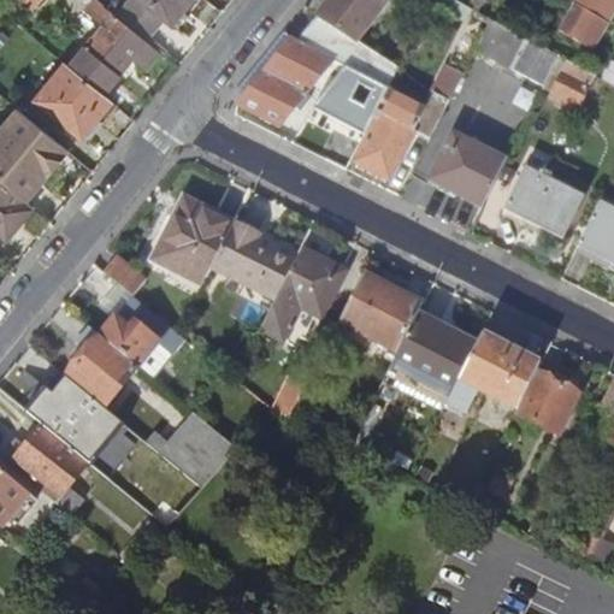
[(117,13),(100,0),(89,0),(83,7),(102,23),(69,64),(102,92),(130,58),(142,68),(159,48),(146,37),(117,13)]
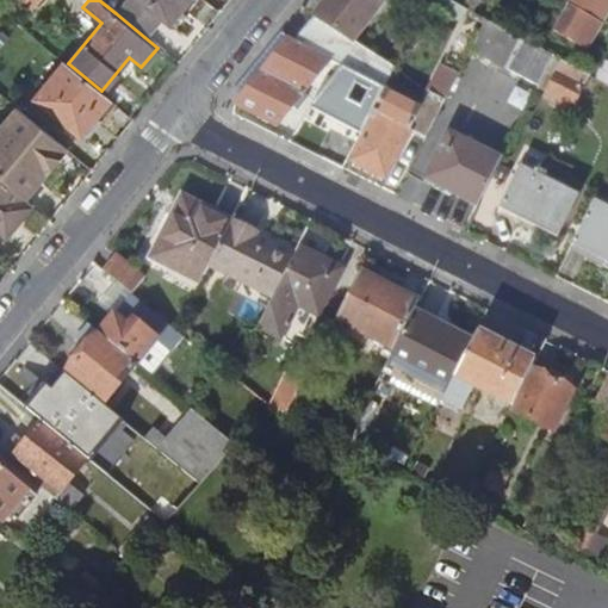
[(125,0),(116,13),(144,37),(162,14),(169,20),(185,0),(125,0)]
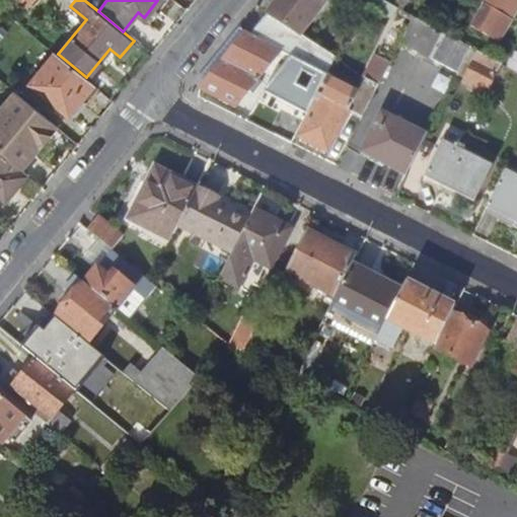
[(274,15),(257,37),(325,72),(333,58),(298,32),(322,0),(276,0),(268,11),(274,15)]
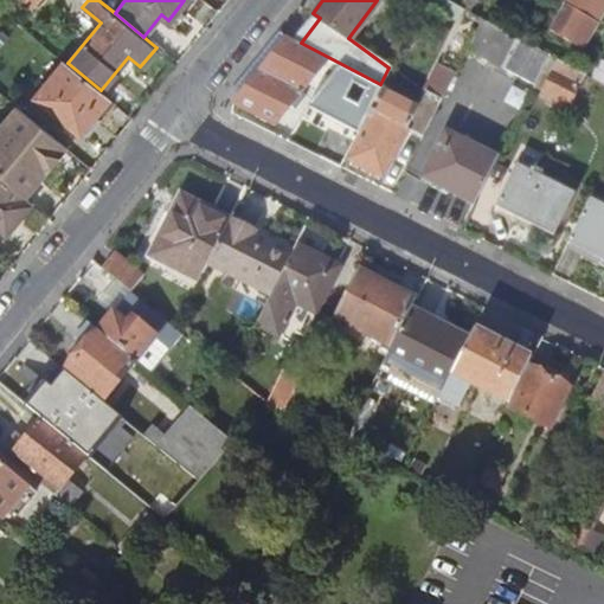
[(564,0),(550,27),(583,47),(603,7),(603,0),(564,0)]
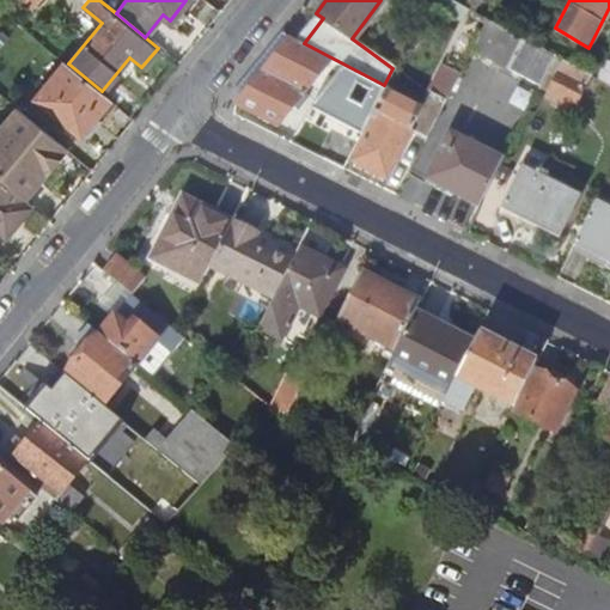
[(323,18),(316,13),(296,40),(304,43),(323,18)]
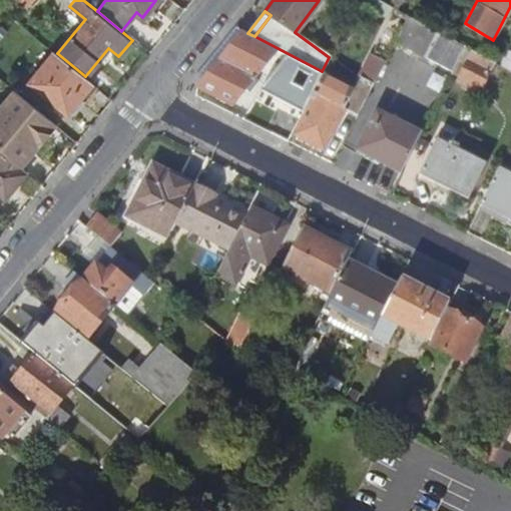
[(465,46),(407,14),(394,40),(452,72),(465,46)]
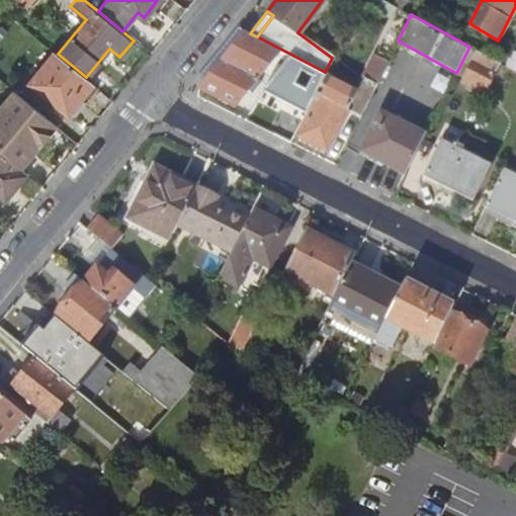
[(325,72),(257,36),(250,33),(243,29),(199,86),(235,104),(252,82),(258,87),(265,90),(266,91),(305,112),(316,90),(325,72)]
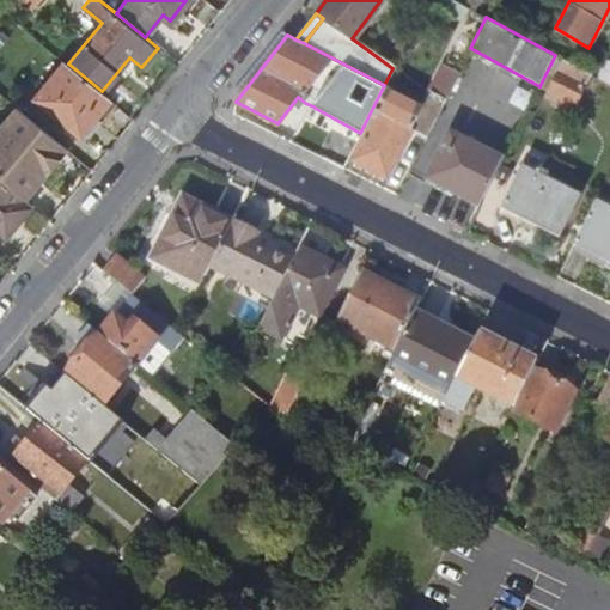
[(555,55),(540,86),(549,91),(565,60),(555,55)]
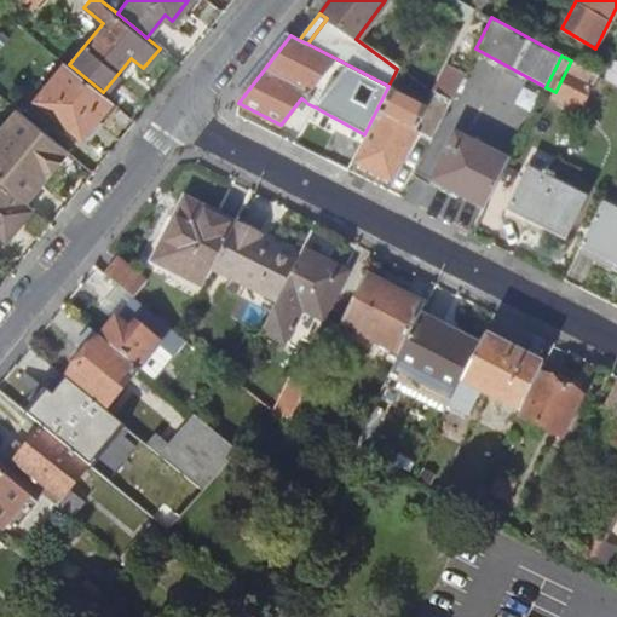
[(69,64),(64,61),(34,97),(80,136),(110,99),(103,92),(69,64)]
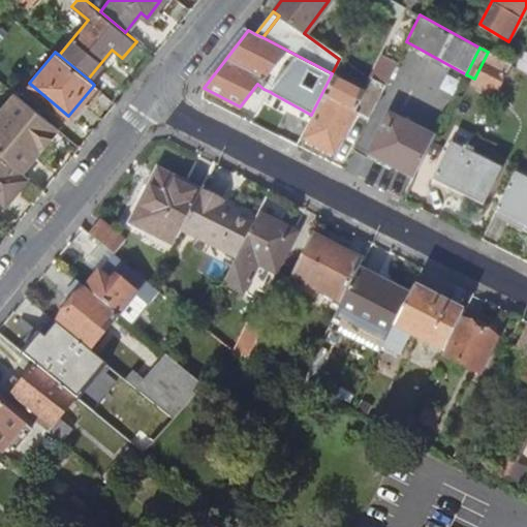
[(488,52),(474,79),(474,80),(494,90),(508,62),(488,52)]
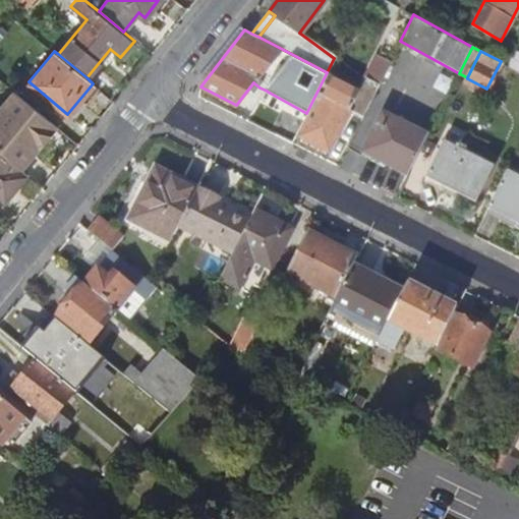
[(349,108),(362,115),(390,61),(377,54),(359,90),(327,72),(318,91),(319,92),(316,96),(319,97),(299,133),(329,149),(349,108)]
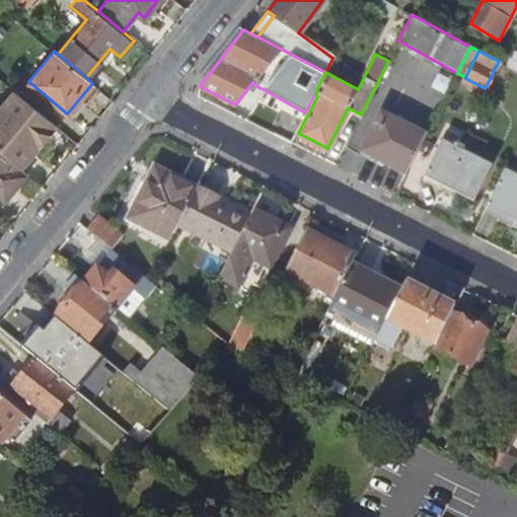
[(252,82),(235,104),(242,108),(259,87),(252,82)]
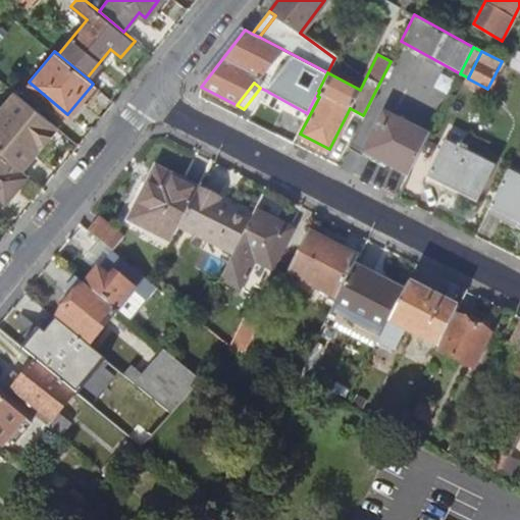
[(0,152),(21,169),(47,138),(44,135),(53,122),(13,90),(0,106),(0,152)]
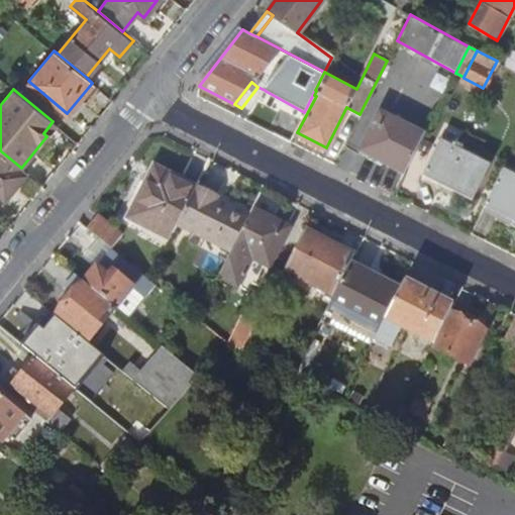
[(304,112),(266,91),(252,114),(278,127),(276,133),(290,140),(304,112)]
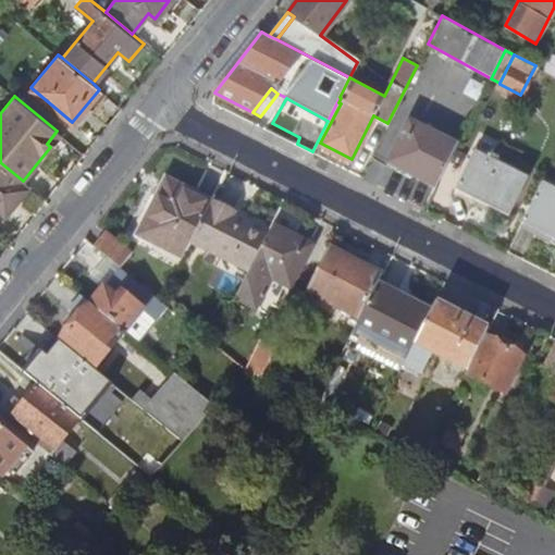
[(394,162),(436,185),(458,143),(409,118),(398,138),(405,140),(394,162)]
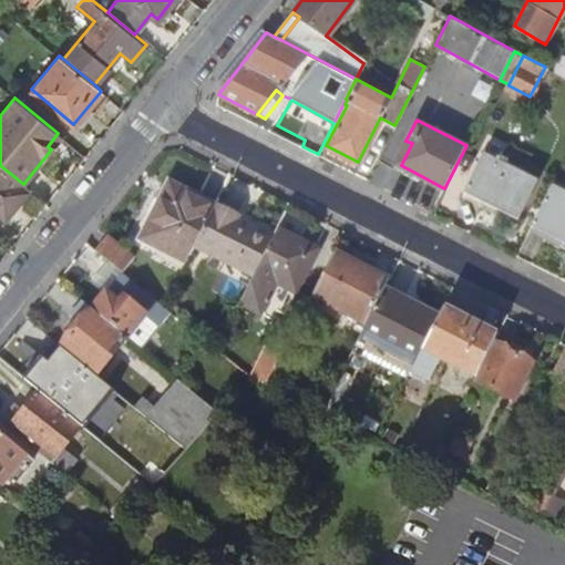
[(48,146),(51,150),(62,137),(58,133),(48,146)]
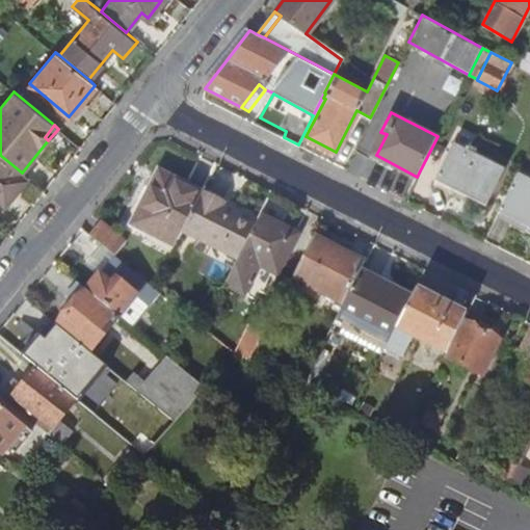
[(502,168),(453,143),(436,177),(485,202),(502,168)]
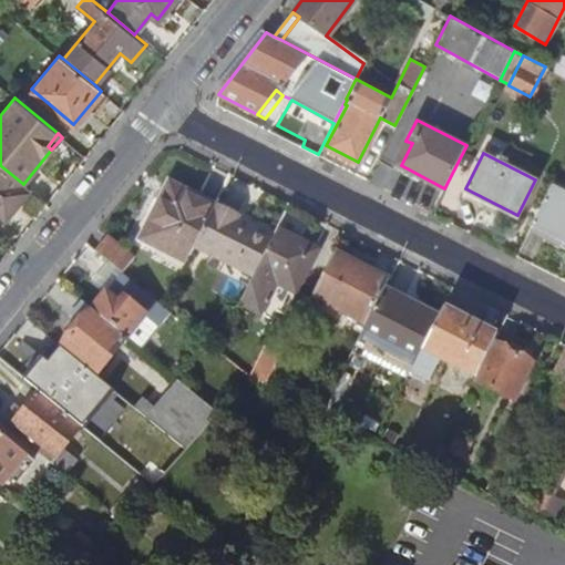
[(23,184),(0,165),(0,208),(4,203),(12,208),(29,189),(23,184)]
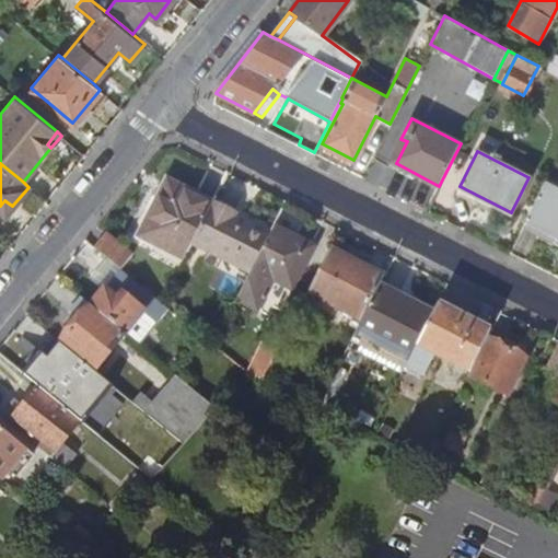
[(137,234),(183,258),(186,251),(189,245),(192,241),(210,204),(213,198),(167,175),(137,234)]
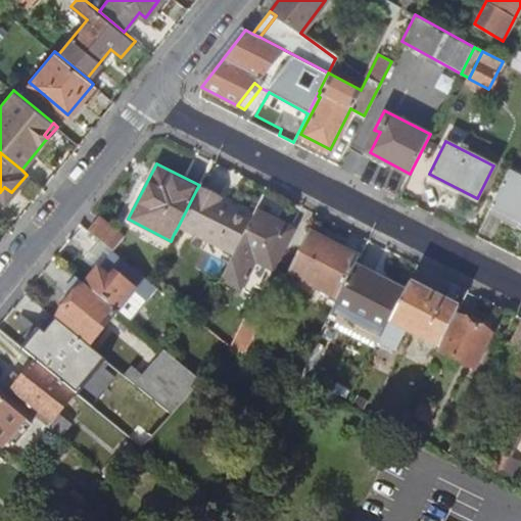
[(490,204),(520,220),(520,176),(509,170),(490,204)]
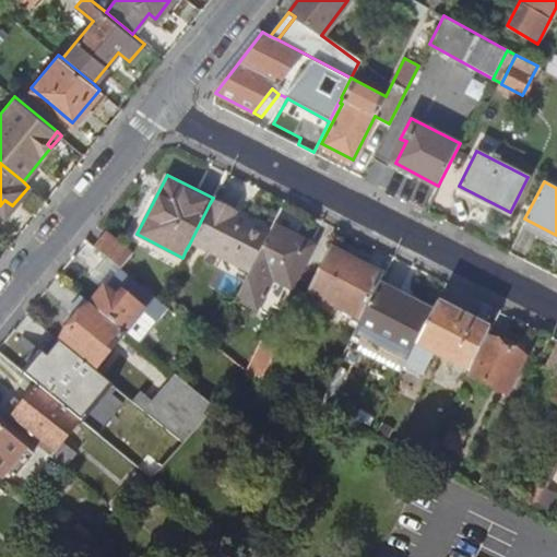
[(4,200),(0,205),(0,209),(6,213),(12,205),(4,200)]
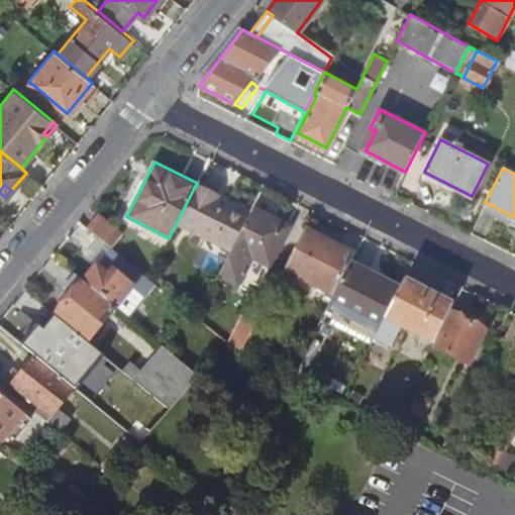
[(194,188),(177,222),(230,250),(248,215),(216,198),(217,195),(199,185),(197,190),(194,188)]
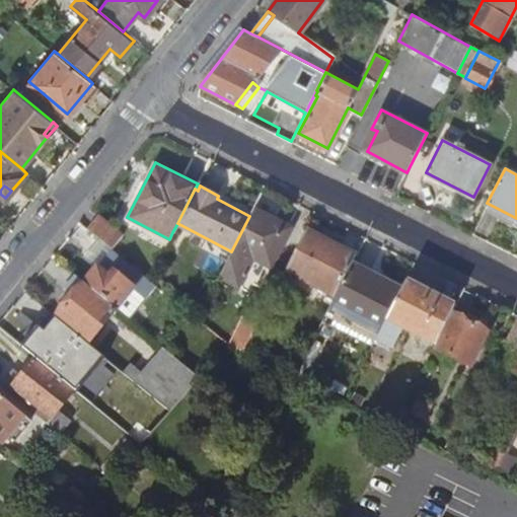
[(516,218),(487,203),(483,211),(512,225),(516,218)]
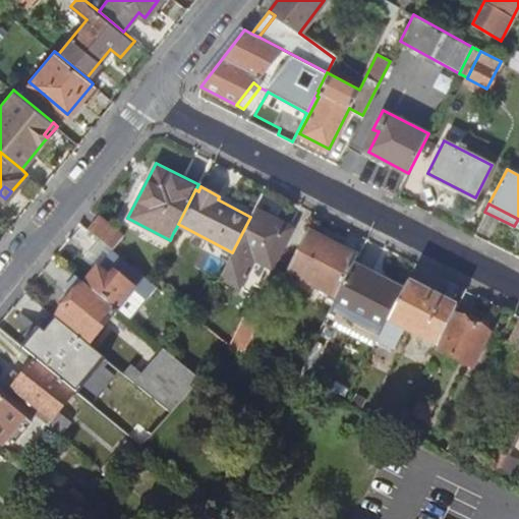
[(228,262),(221,276),(238,285),(253,256),(270,265),(290,226),(255,208),(250,217),(232,252),(228,262)]
